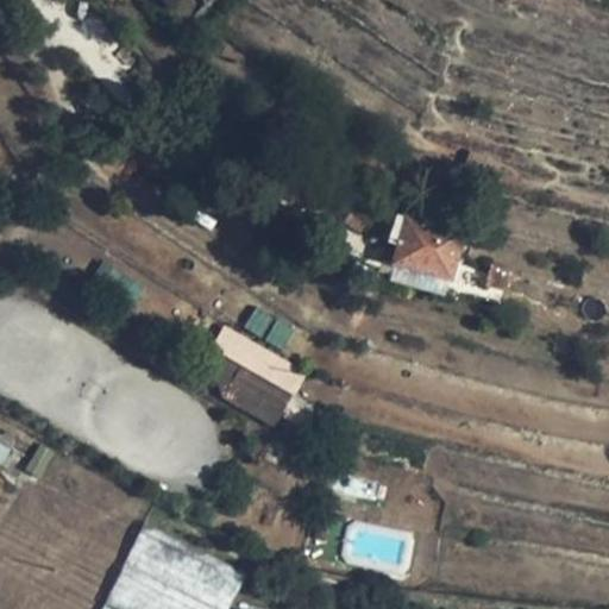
[(462,234),(396,217),(389,243),(397,245),(393,264),(450,280),(462,234)]
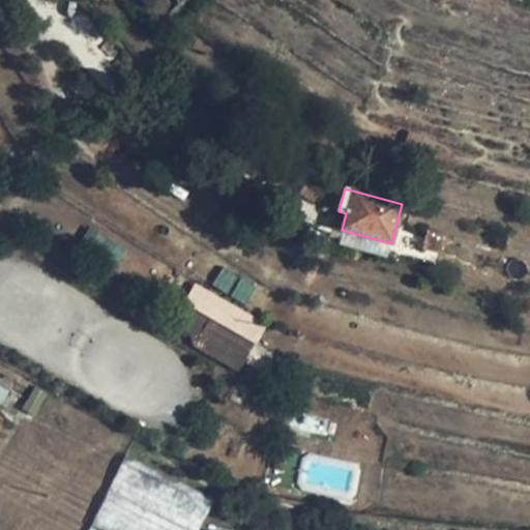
[(203,335),(213,317),(197,308),(179,341),(238,373),(246,359),(203,335)]
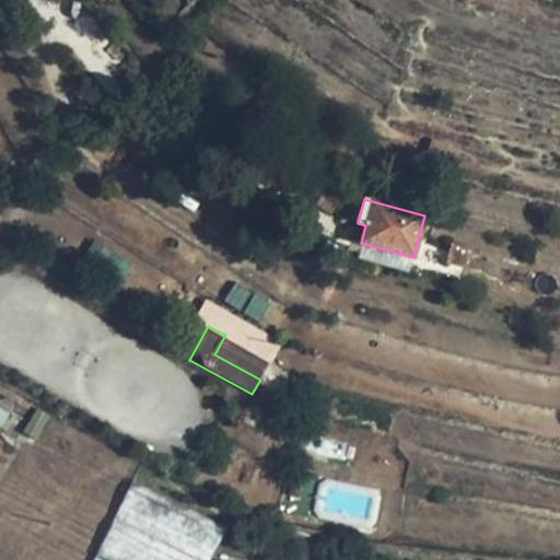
[(225,335),(214,354),(260,380),(270,360),(225,335)]
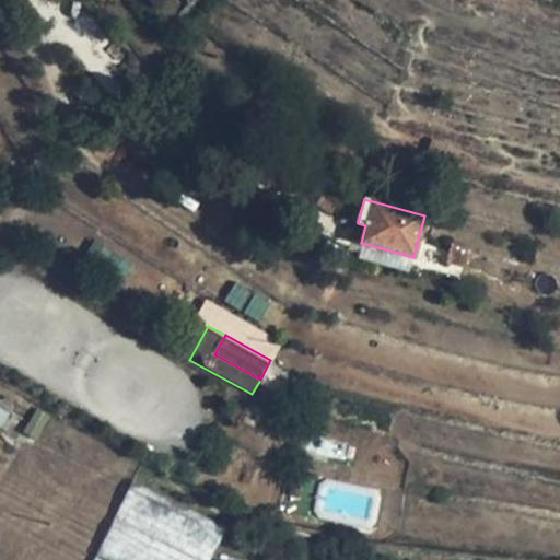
[(288,374),(269,364),(259,383),(277,393),(288,374)]
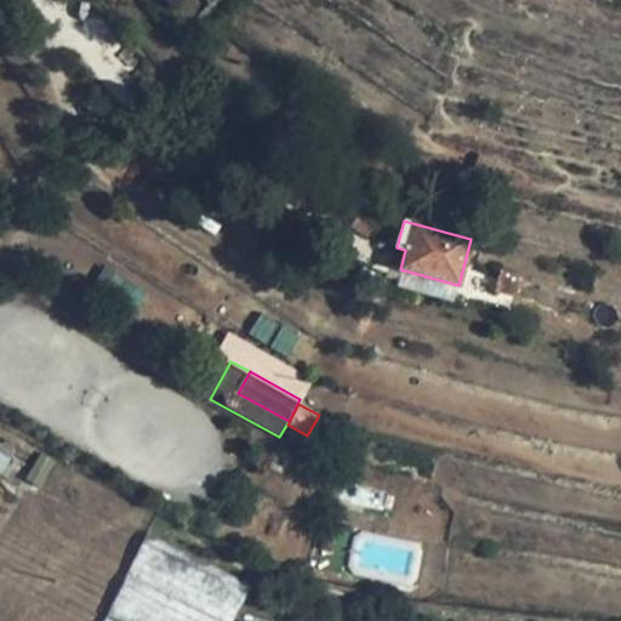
[(0,511),(11,491),(0,480),(0,511)]
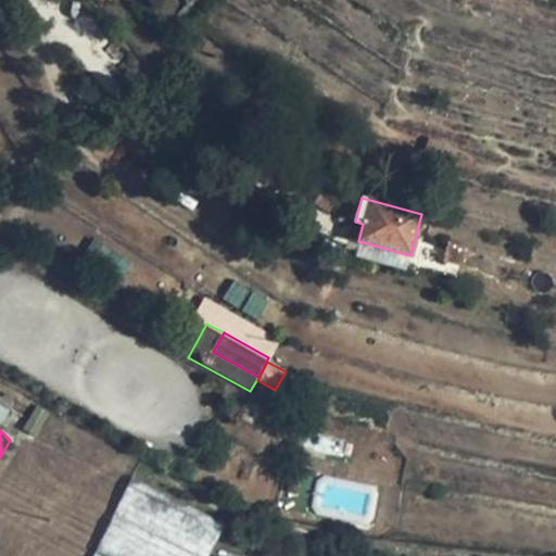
[(85,555),(119,489),(26,440),(0,485),(0,555),(85,555)]
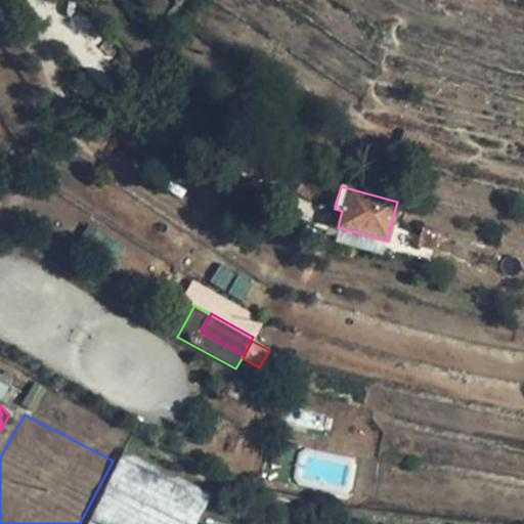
[(193,523),(211,492),(124,448),(86,523),(193,523)]
